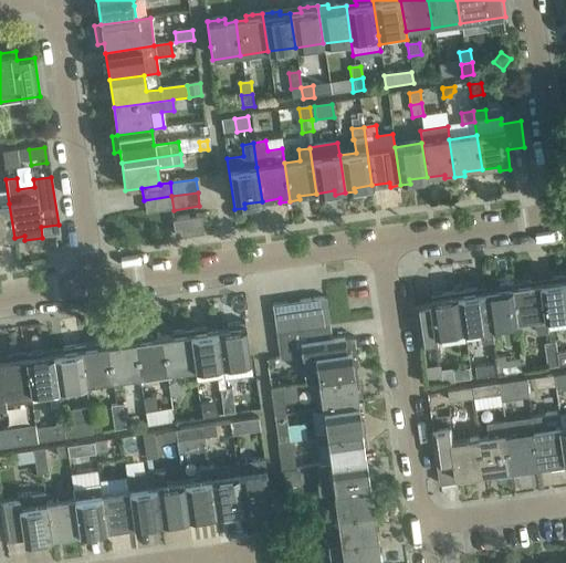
[(145,214),(174,210),(171,196),(144,200),(145,214)]
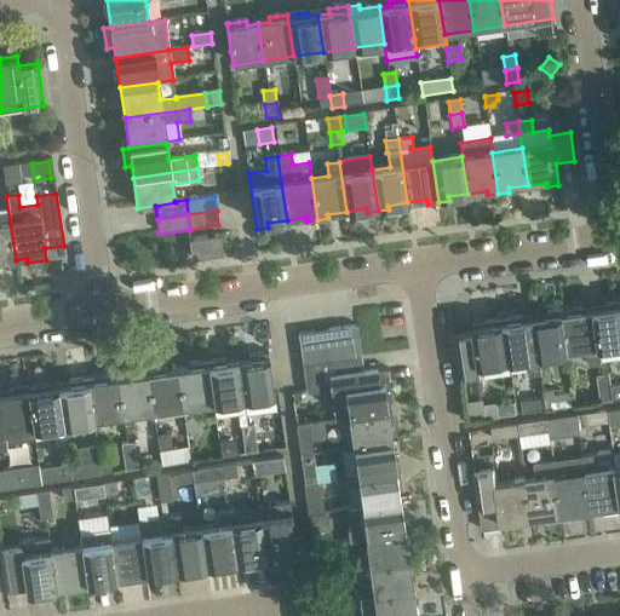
[(0,224),(0,262),(16,260),(10,223),(0,224)]
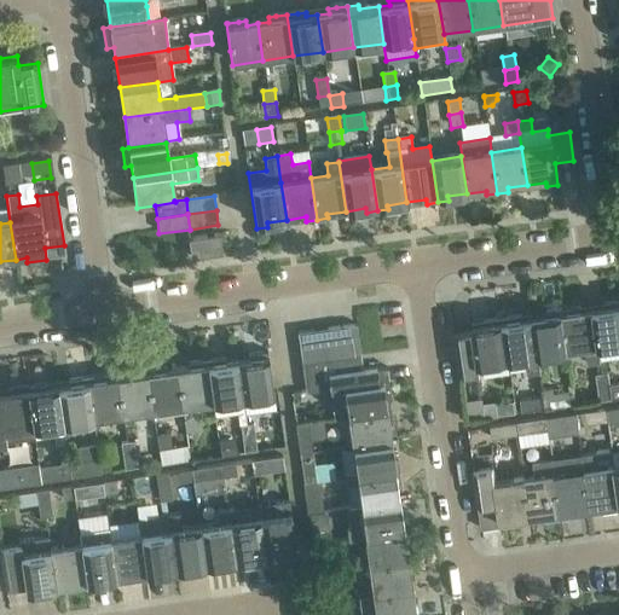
[(189,241),(191,260),(223,255),(220,236),(189,241)]
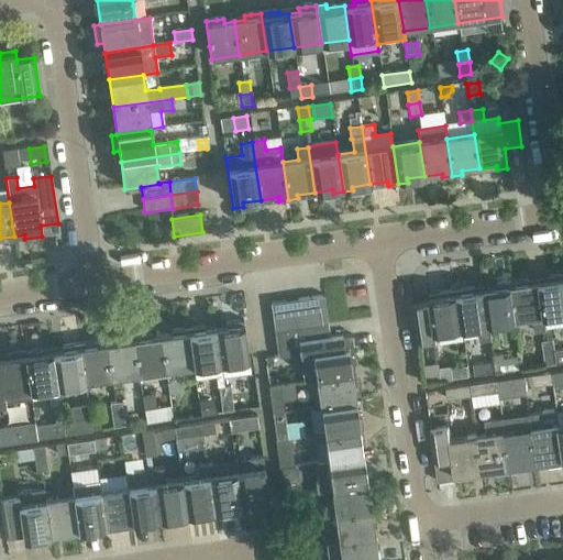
[(556,276),(539,278),(544,317),(562,314),(562,271),(555,273),(556,276)]
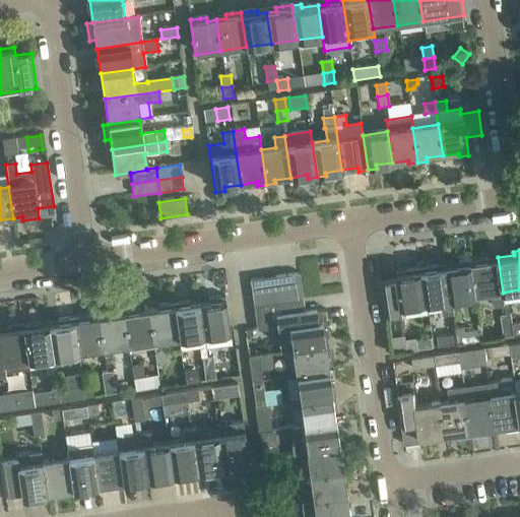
[(480,256),(472,257),(477,296),(492,294),(494,308),(505,307),(503,293),(498,257),(481,260),(480,256)]
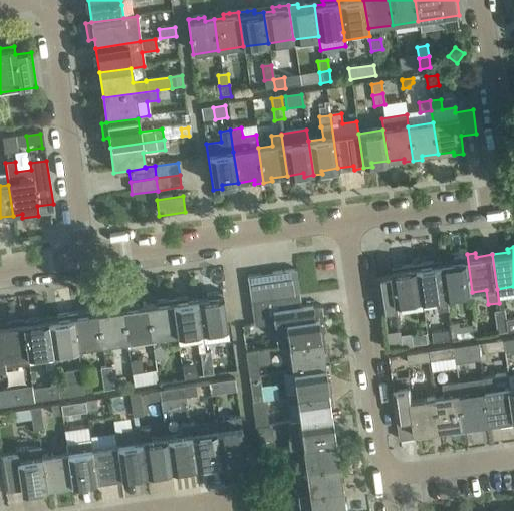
[(457,256),(458,259),(442,262),(447,296),(472,292),(467,254),(457,256)]
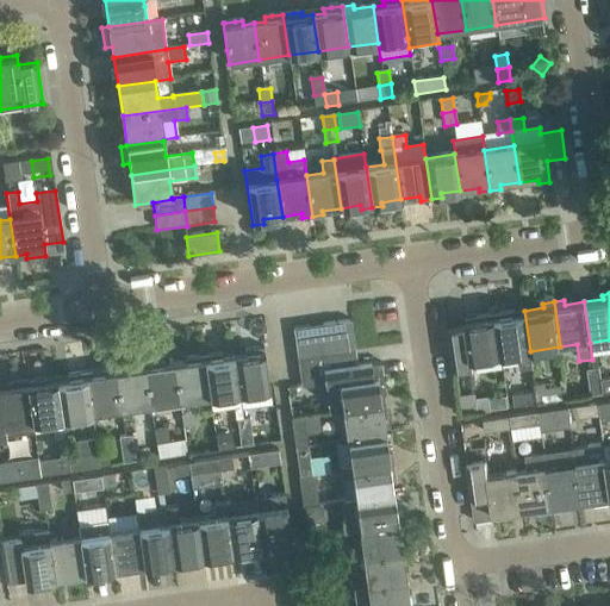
[(496,314),(502,356),(503,366),(520,362),(521,372),(534,370),(530,351),(524,311),(505,313),(505,308),(495,311),(496,314)]
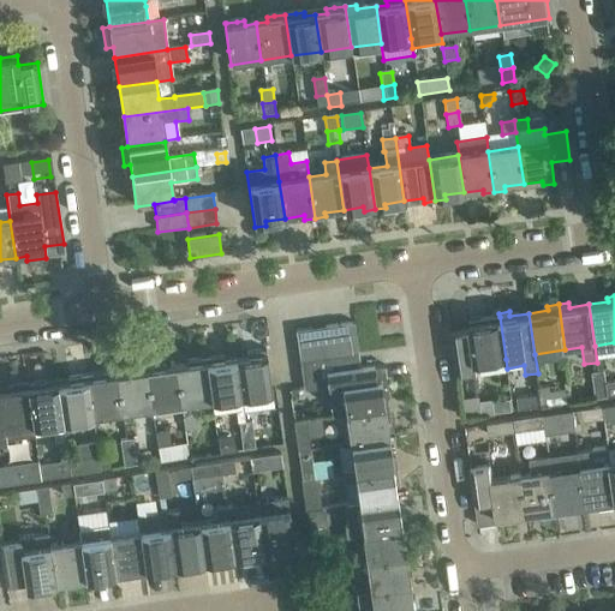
[(506,359),(500,317),(499,313),(488,315),(488,319),(469,322),(470,327),(452,330),(458,375),(479,372),(477,363),(506,359)]
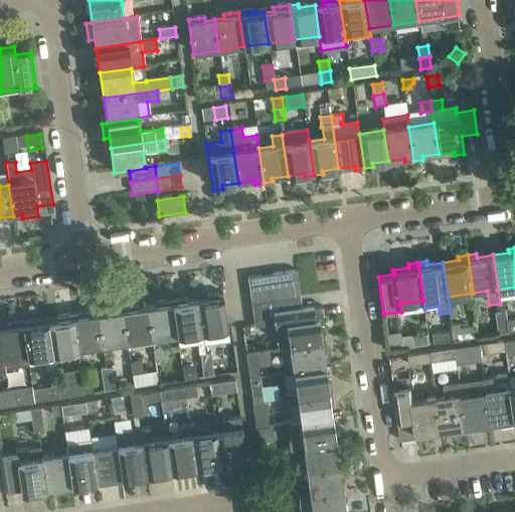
[(285,274),(288,300),(300,298),(296,272),(285,274)]
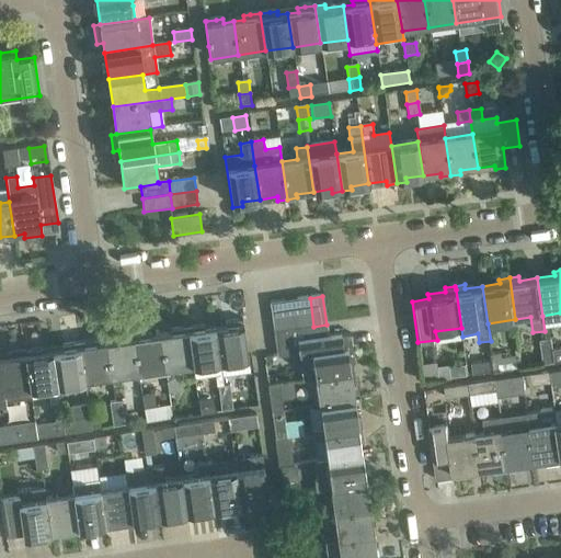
[(310,298),(297,300),(301,328),(313,327),(310,298)]
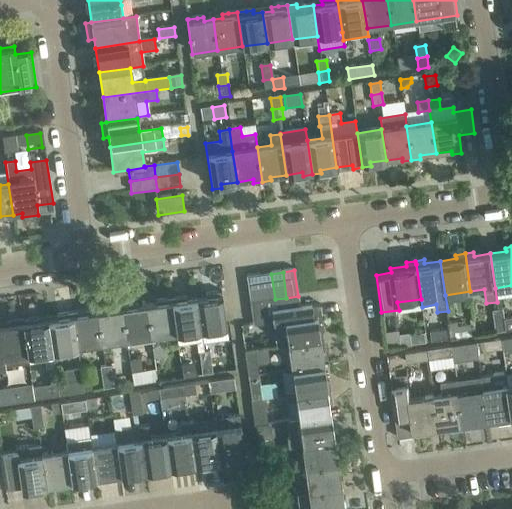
[(259,275),(263,301),(275,299),(271,274),(259,275)]
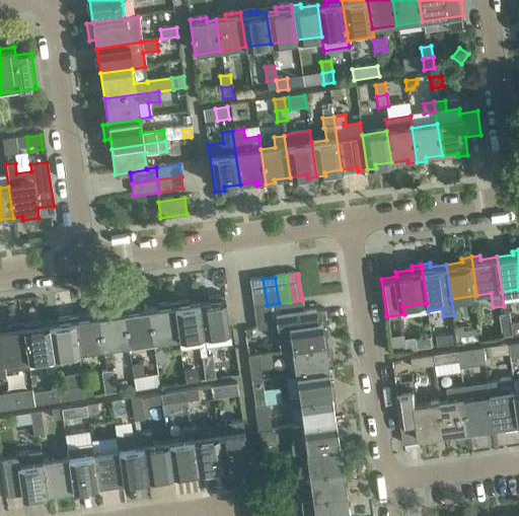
[(253,307),(267,305),(263,279),(249,281),(253,307)]
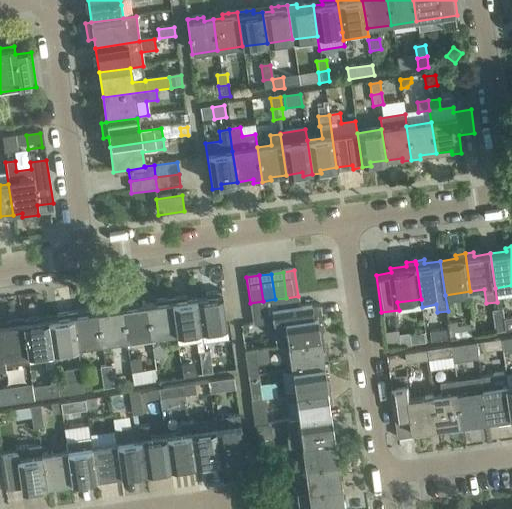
[(212,294),(212,297),(196,300),(201,330),(226,327),(221,292),(212,294)]
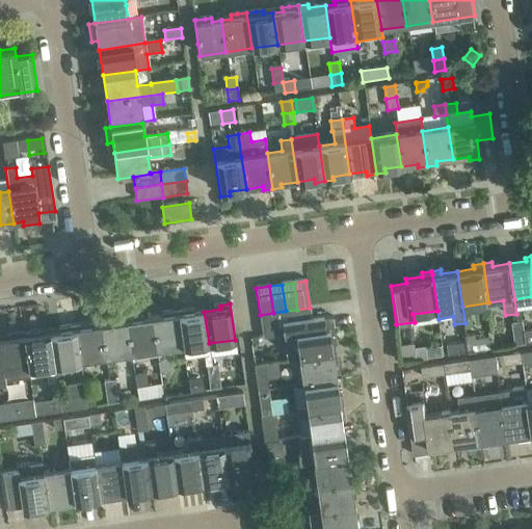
[(286,311),(288,323),(311,319),(310,308),(297,310),(286,311)]
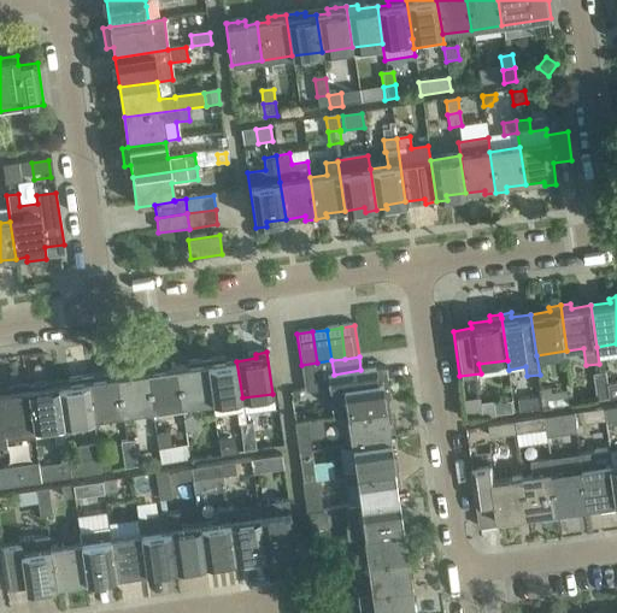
[(217,359),(206,361),(212,402),(215,417),(244,413),(242,398),(236,361),(217,364),(217,359)]
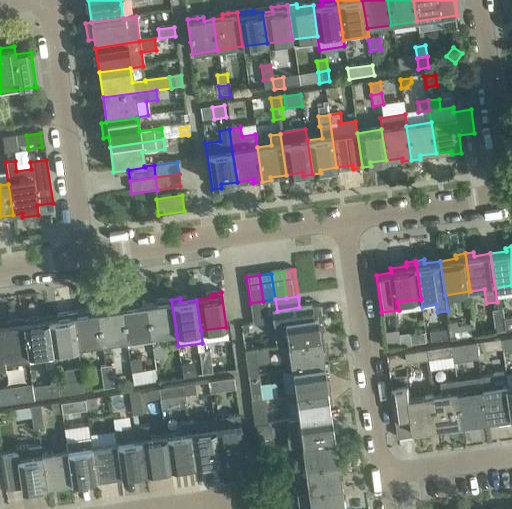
[(251,315),(277,311),(275,299),(263,301),(250,303),(251,315)]
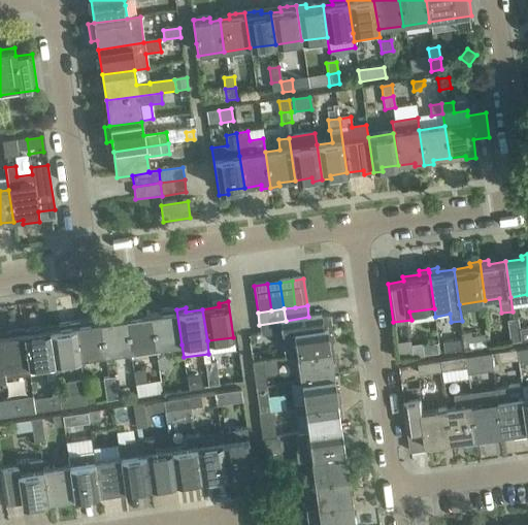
[(182,345),(176,309),(167,310),(168,314),(152,317),(156,348),(182,345)]
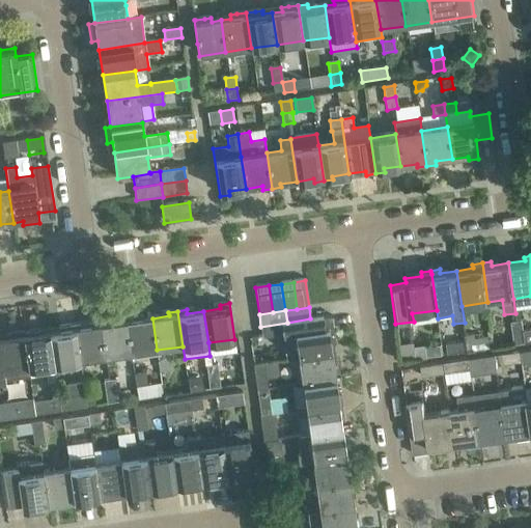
[(135,316),(127,318),(131,354),(157,350),(152,318),(136,321),(135,316)]
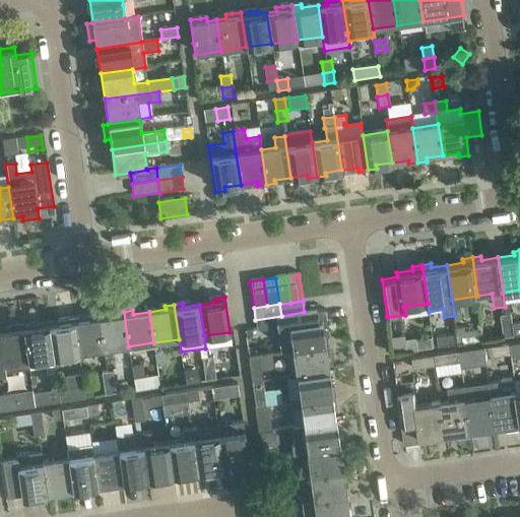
[(316,310),(304,312),(306,323),(326,320),(325,311),(316,313),(316,310)]
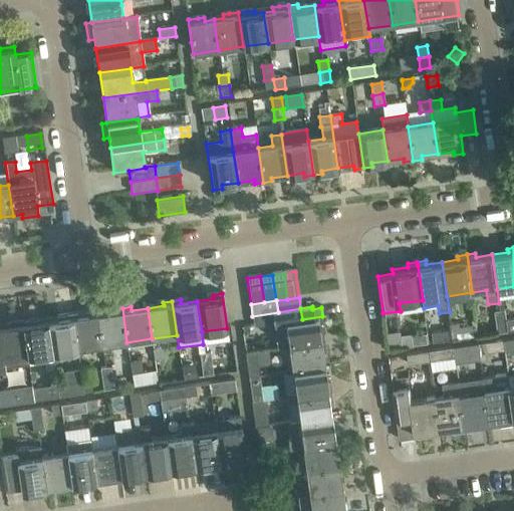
[(126,342),(122,308),(113,309),(113,312),(97,315),(102,346),(126,342)]
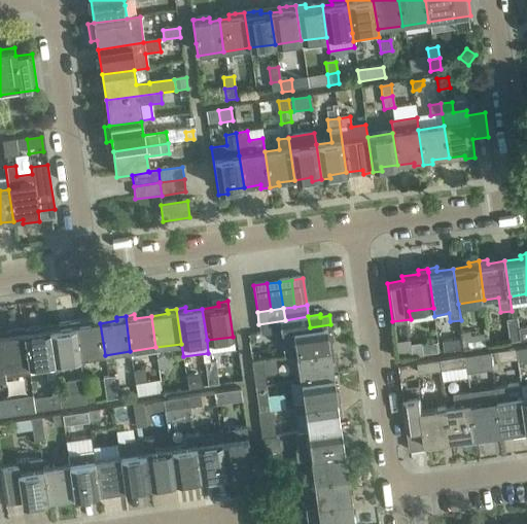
[(285,320),(287,333),(295,332),(295,329),(310,327),(308,316),(285,320)]
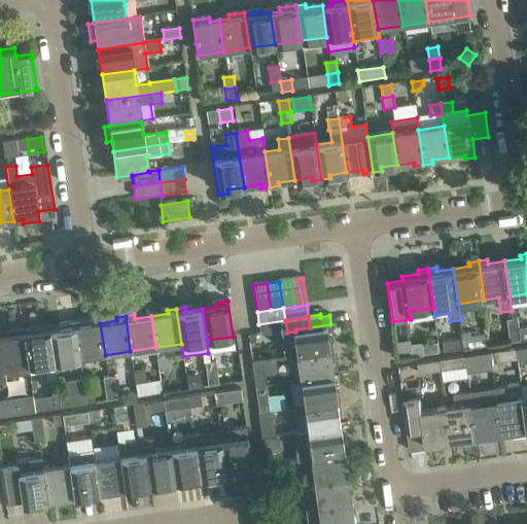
[(507,321),(510,333),(519,330),(518,319),(513,320),(507,321)]
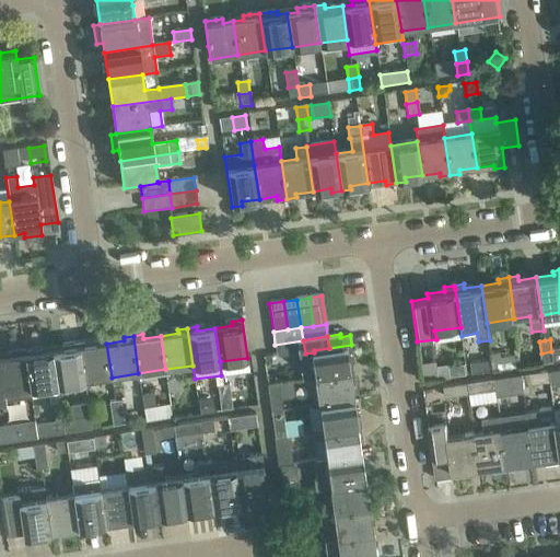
[(299,355),(305,354),(303,340),(275,345),(277,358),(299,355)]
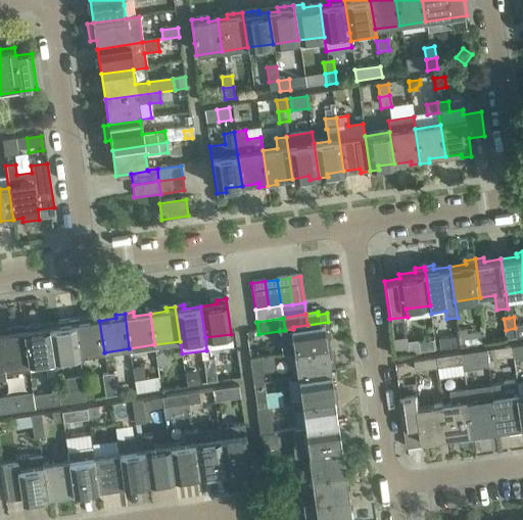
[(83,319),(74,321),(79,356),(104,352),(99,321),(83,323),(83,319)]
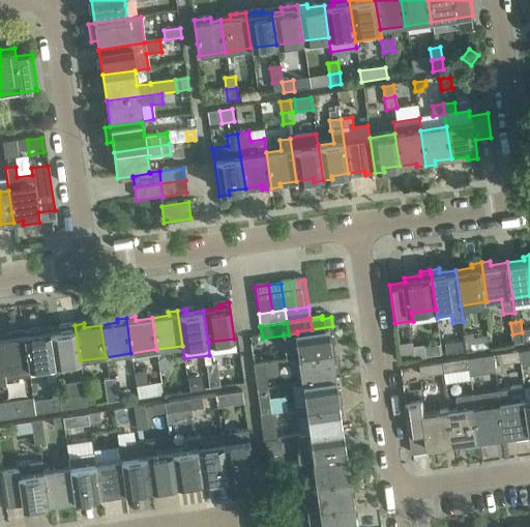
[(80,360),(75,325),(65,326),(66,330),(50,332),(54,364),(80,360)]
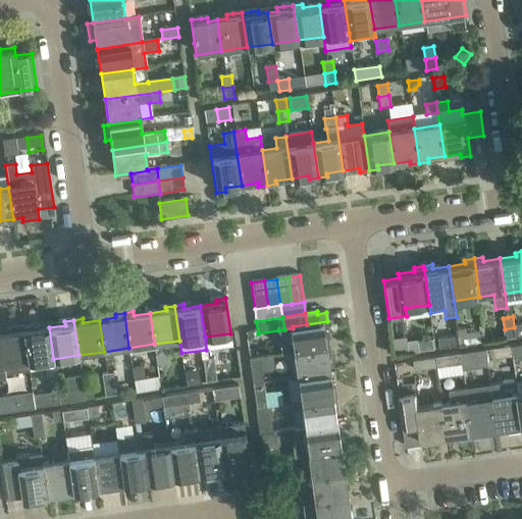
[(293,326),(293,328),(284,329),(278,330),(281,355),(294,353),(324,349),(323,340),(330,339),(327,321),(307,324),(293,326)]
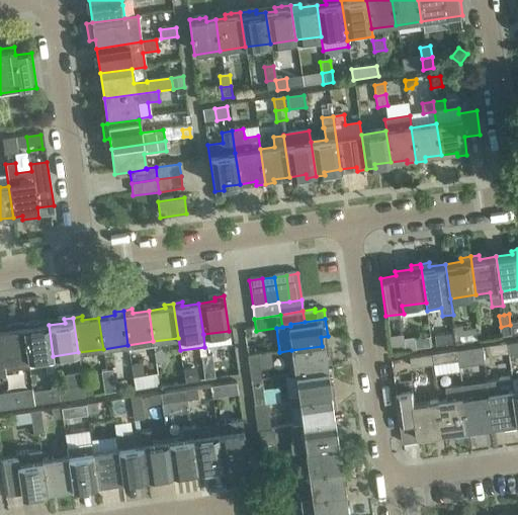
[(32,324),(23,325),(29,368),(54,365),(53,356),(49,325),(32,327),(32,324)]
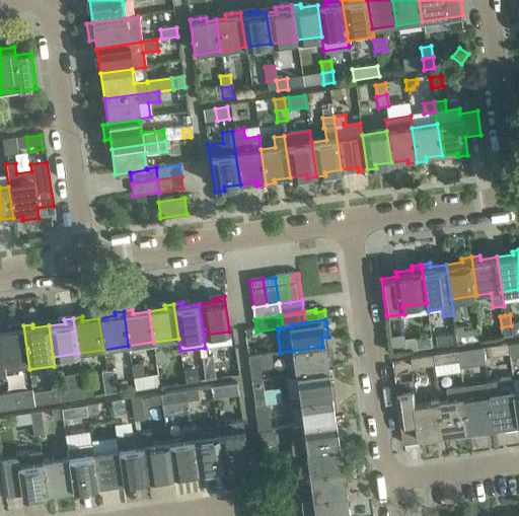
[(0,373),(29,369),(23,325),(7,327),(7,332),(0,332),(0,373)]
